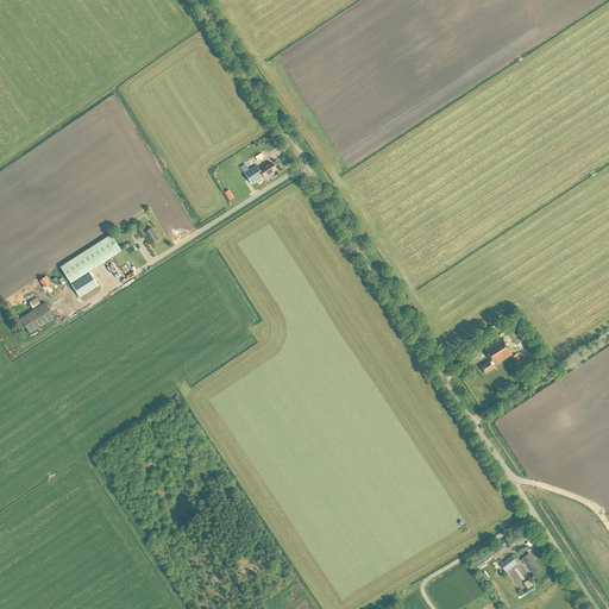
[(251,165),(264,157),(262,154),(249,162),(251,165)]
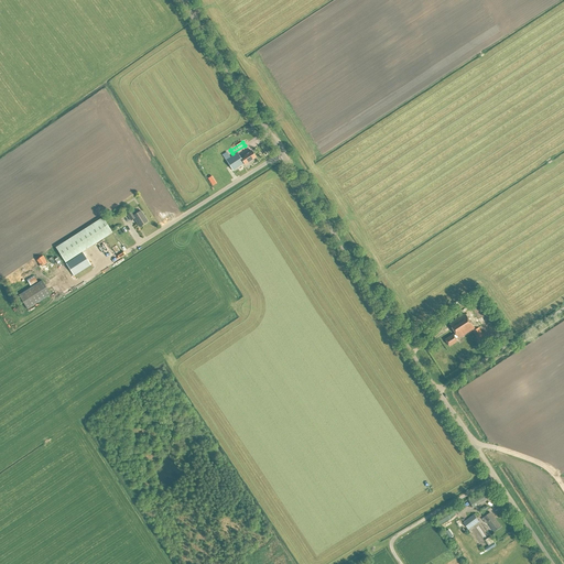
[(251,151),(241,158),(246,164),(256,158),(251,151)]
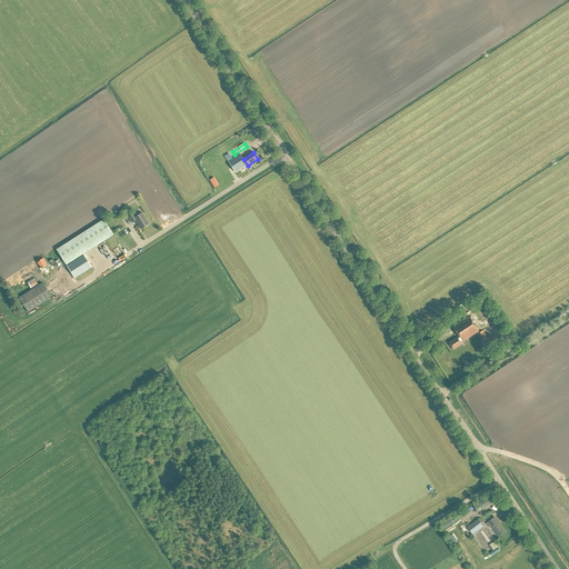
[(242,159),(239,155),(232,159),(228,162),(235,172),(246,165),(247,166),(248,166),(243,159),(242,159)]
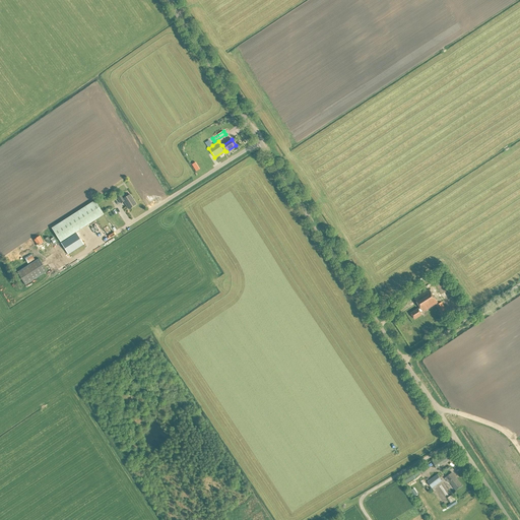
[(122,195),(117,198),(120,204),(123,202),(128,209),(136,204),(130,195),(124,198),(122,195)]
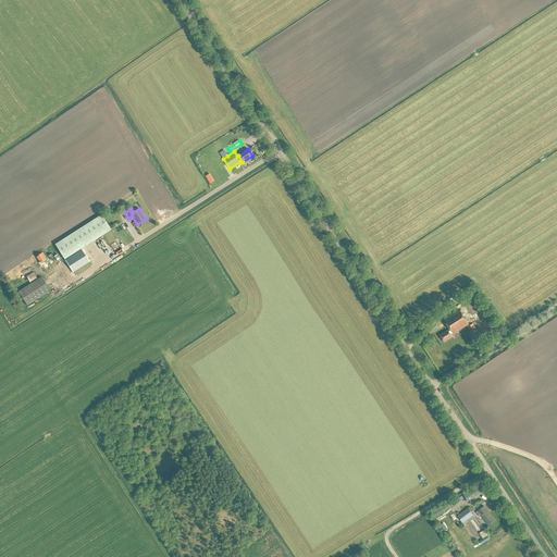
[(56,245),(64,259),(111,230),(101,215),(56,245)]
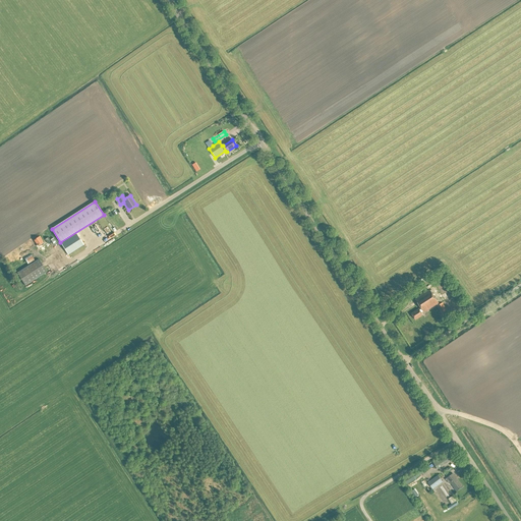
[(61,243),(68,255),(83,245),(76,234),(61,243)]
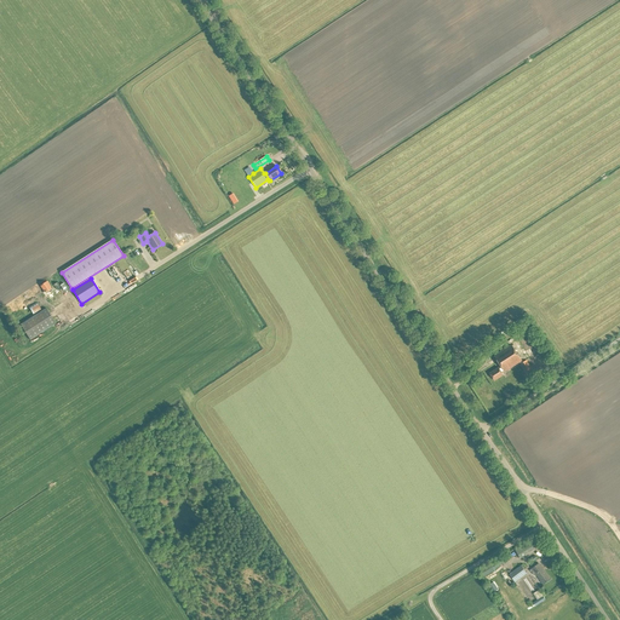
[(57,283),(51,287),(47,282),(40,286),(44,292),(42,293),(51,306),(61,302),(55,292),(61,287),(57,283)]
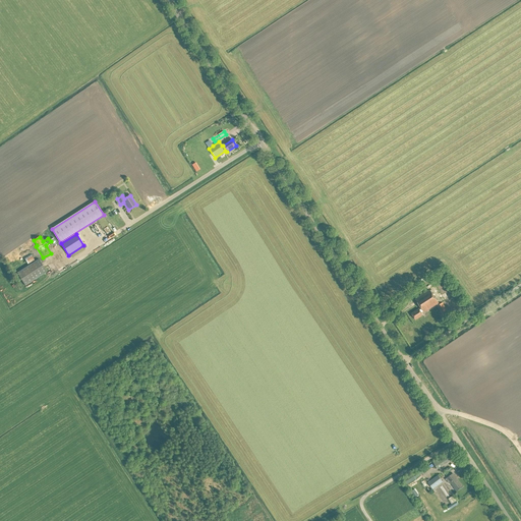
[(24,258),(29,265),(35,261),(31,254),(24,258)]
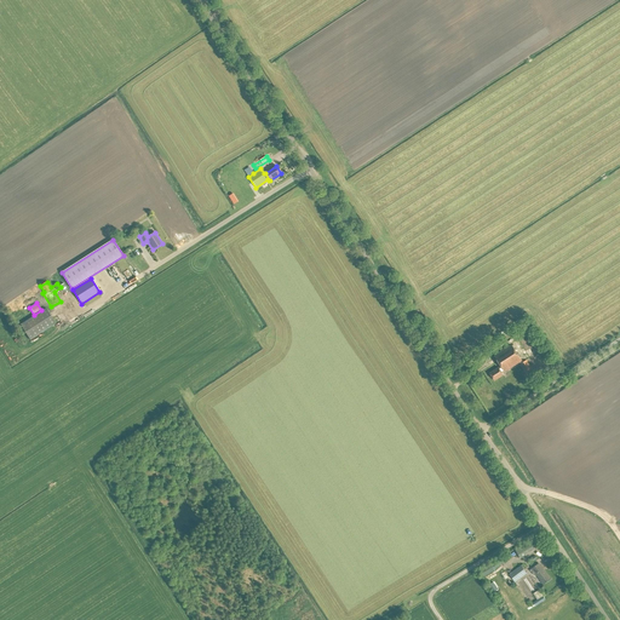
[(56,323),(46,309),(21,325),(30,340),(56,323)]
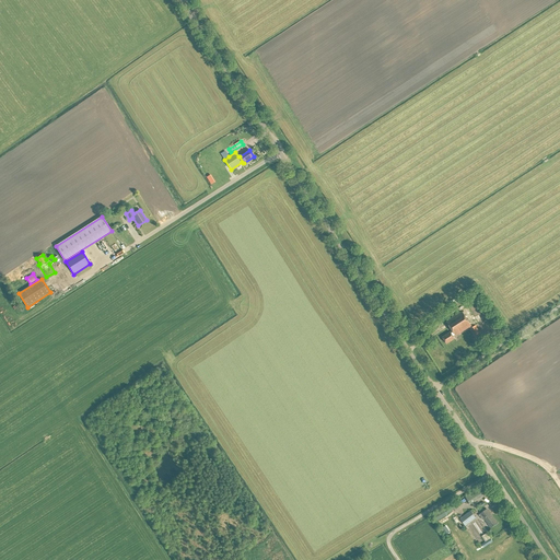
[(452,330),(451,331),(442,337),(446,343),(455,339),(454,337),(455,336),(456,336),(469,327),(470,328),(469,329),(475,338),(481,334),(476,325),(473,327),(471,326),(462,311),(446,321),(452,330)]
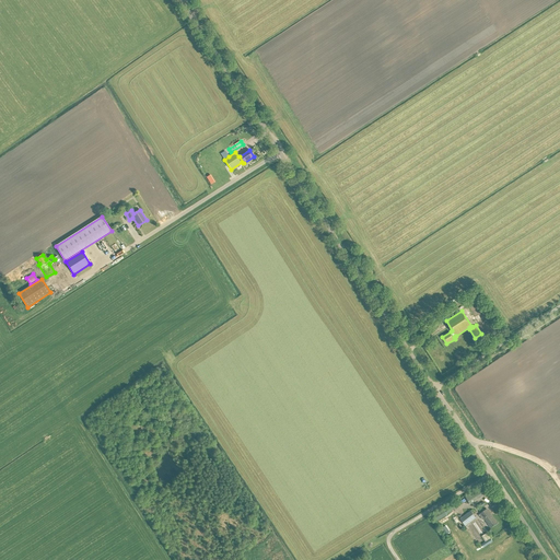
[(489,493),(485,486),(466,497),(470,504),(489,493)]
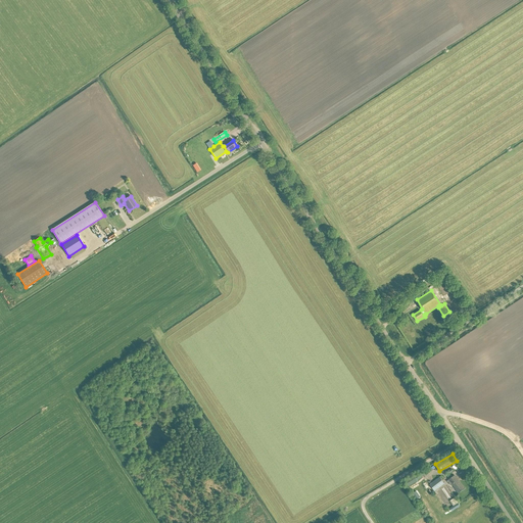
[(421,477),(427,473),(425,469),(410,478),(413,483),(417,480),(417,481),(422,478),(421,477)]
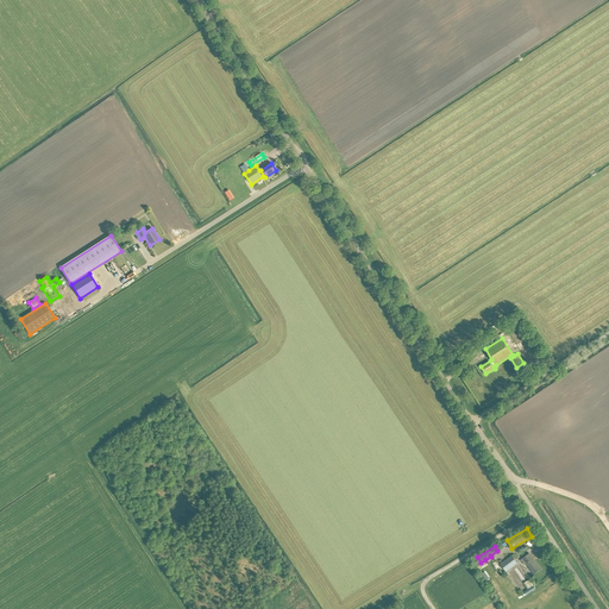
[(525,565),(526,564),(534,575),(541,569),(535,562),(534,563),(528,554),(521,560),(525,565)]
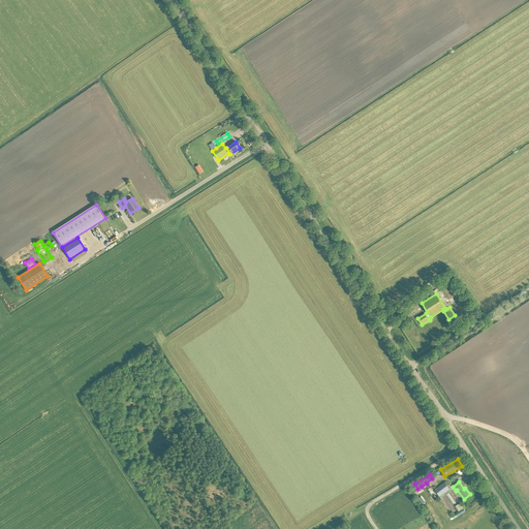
[(449,489),(444,483),(435,490),(440,497),(449,489)]
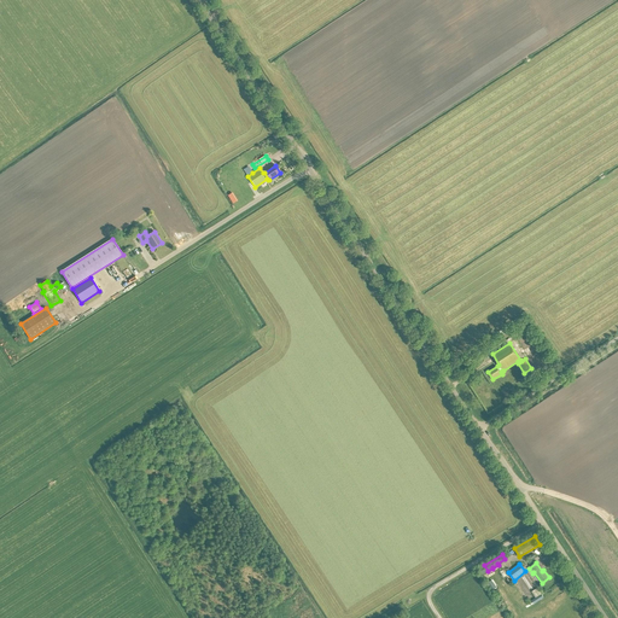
[(547,604),(551,608),(558,605),(554,599),(547,604)]
